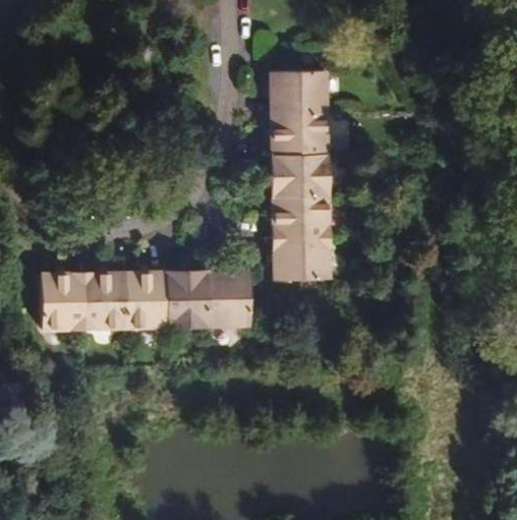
[(273,114),(329,113),(328,71),(272,72),(273,114)]
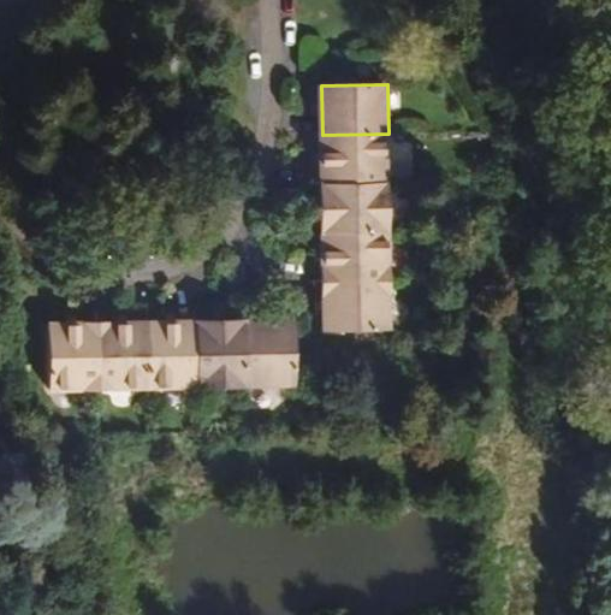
[(390,183),(389,134),(322,135),(324,184),(390,183)]
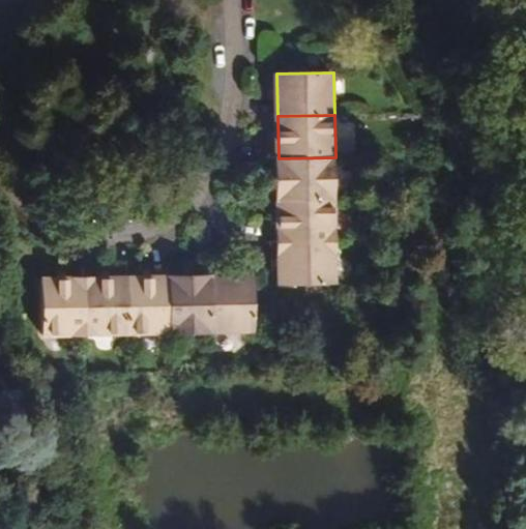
[(337,200),(335,157),(279,158),(279,201),(337,200)]
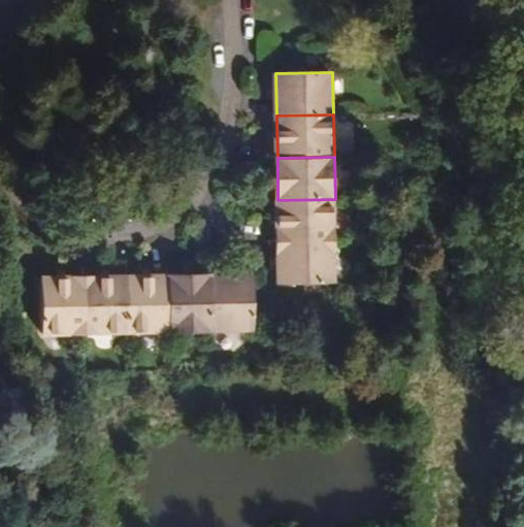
[(335,241),(335,199),(277,200),(279,226),(279,242),(335,241)]
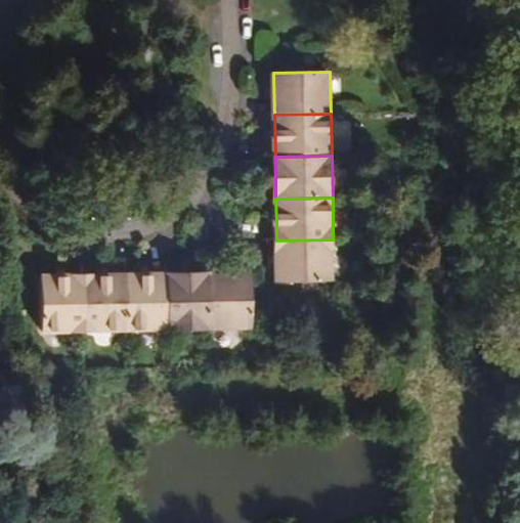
[(334,281),(333,240),(276,241),(277,258),(277,282),(334,281)]
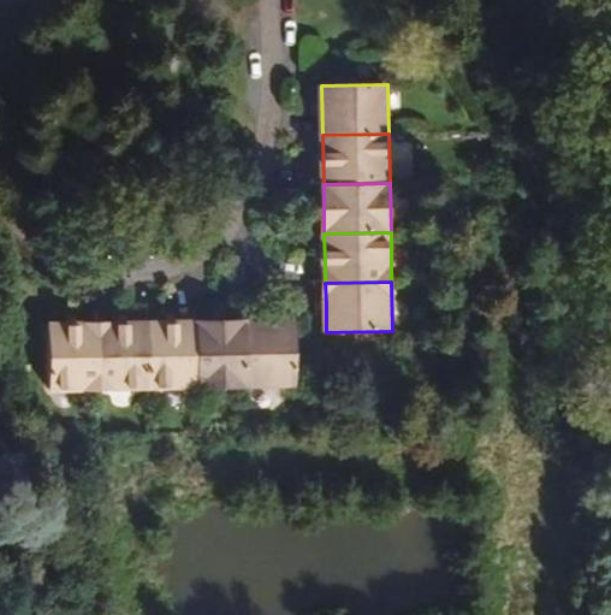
[(248,320),(249,386),(300,385),(297,319),(248,320)]
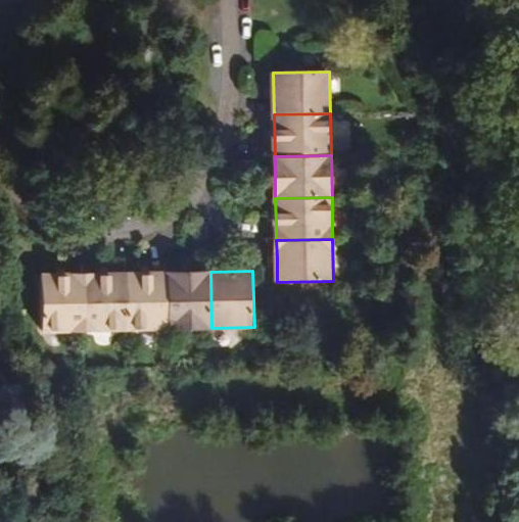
[(170,329),(211,328),(210,272),(169,273),(170,329)]
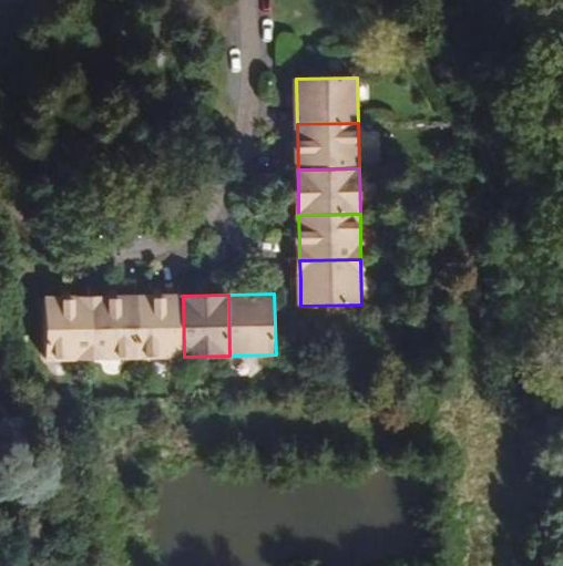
[(139,358),(184,357),(183,296),(137,297),(139,358)]
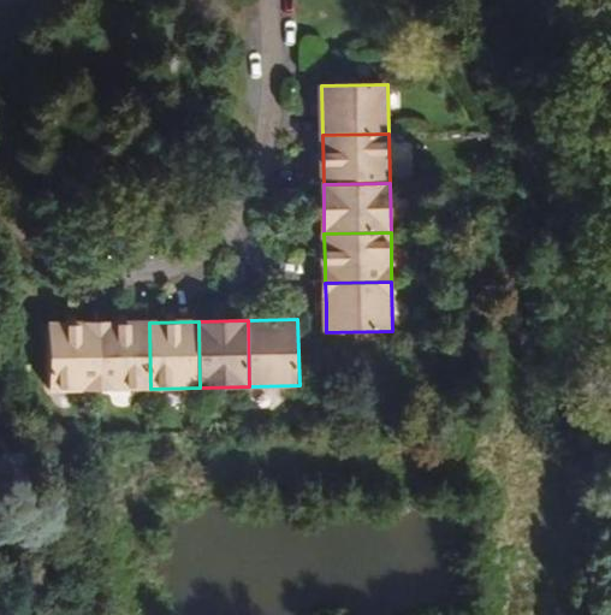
[(101,390),(150,389),(149,323),(100,324),(101,390)]
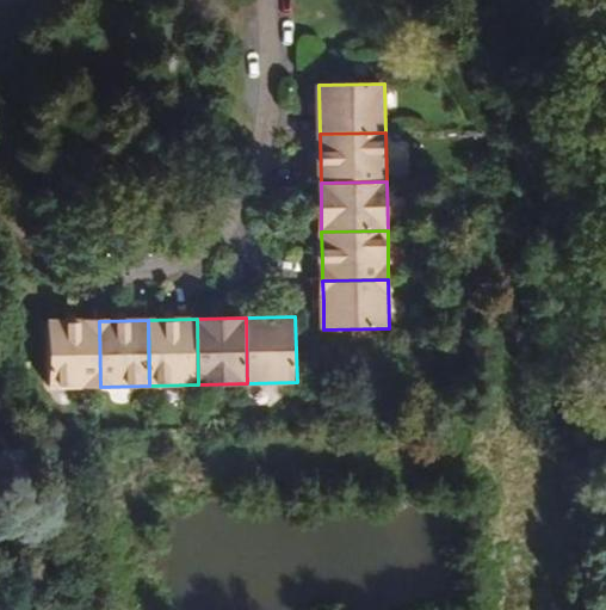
[(100,387),(99,321),(50,322),(51,388),(100,387)]
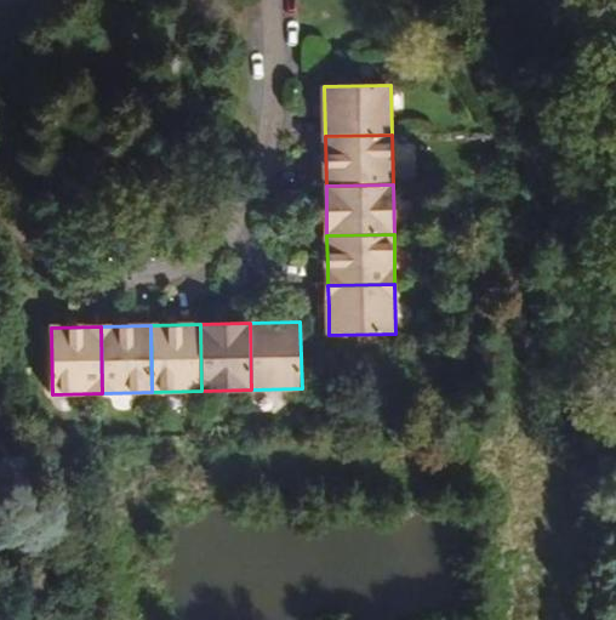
All buildings are outlined.
